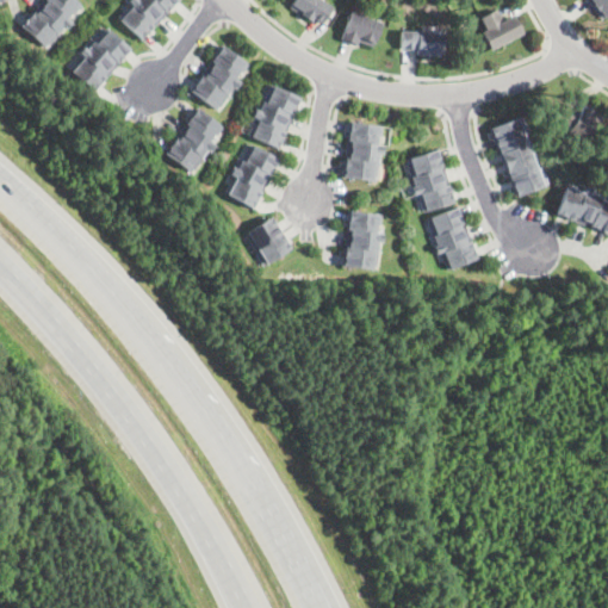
[(78,0),(85,6),(78,14),(75,12),(70,18),(78,23),(72,30),(67,25),(51,44),(49,43),(47,47),(23,26),(44,0),(78,0)]
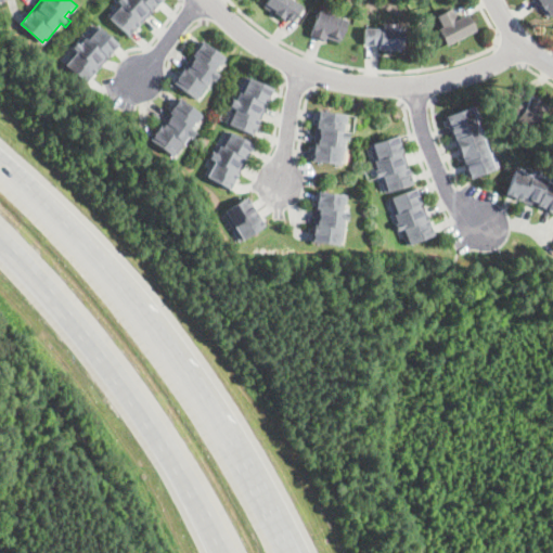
[(165,0),(153,13),(152,12),(151,13),(152,14),(143,24),(142,23),(140,24),(142,26),(132,38),(131,38),(111,20),(123,5),(117,1),(118,0),(165,0)]
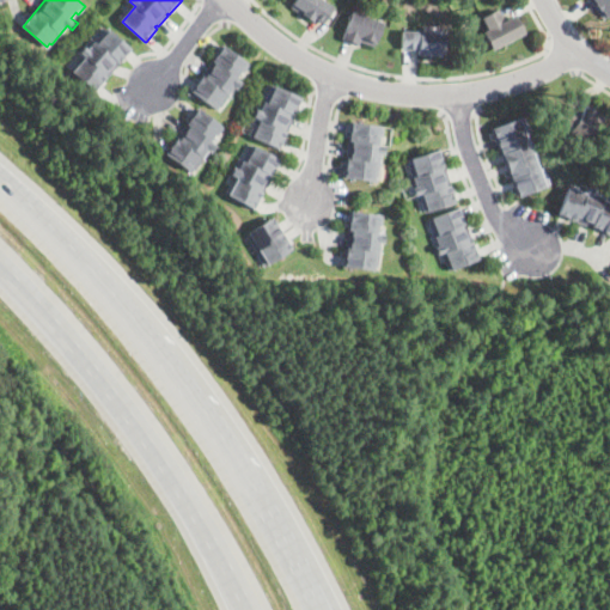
[(299,0),(325,0),(324,2),(336,11),(325,26),(317,20),(315,25),(293,10),(299,0)]
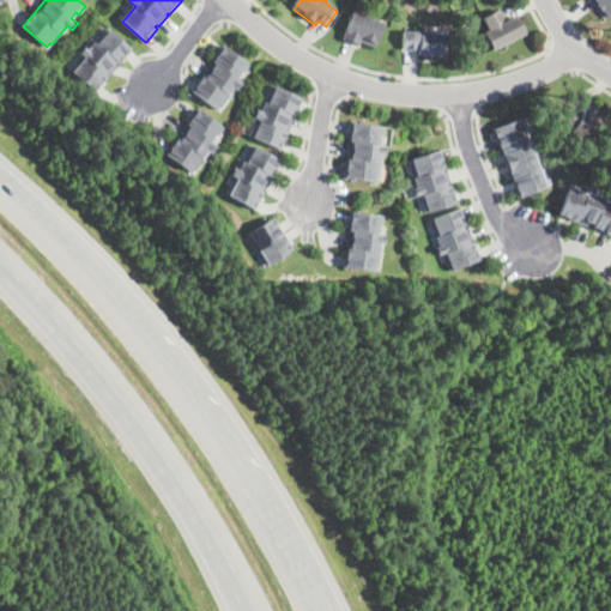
[(610,20),(608,23),(590,0),(610,0),(610,20)]
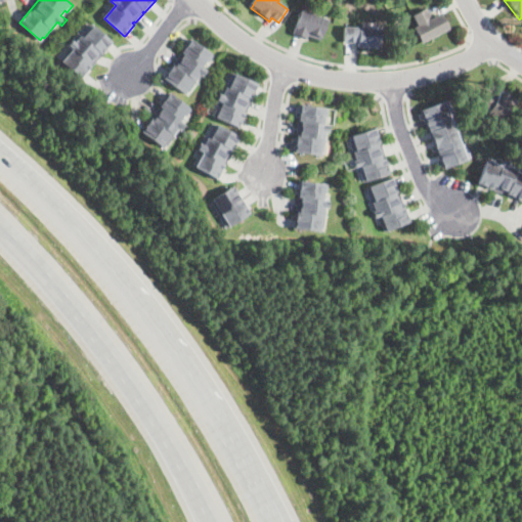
[(429,11),(434,20),(443,15),(451,32),(423,46),(415,31),(419,29),(414,18),(428,10),(429,11)]
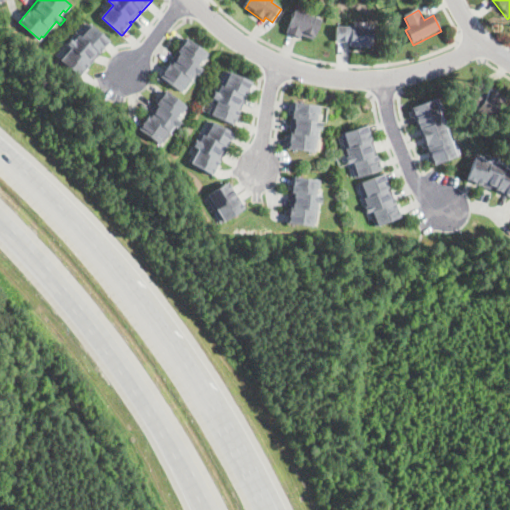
[(322,21),(315,41),(302,37),(300,41),(287,36),(296,12),(322,21)]
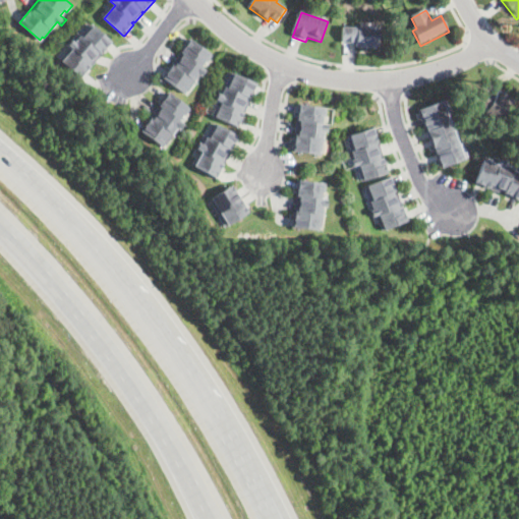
[(91,23),(114,43),(104,55),(101,53),(100,55),(102,57),(95,66),(92,63),(91,65),(93,67),(82,80),(62,63),(73,49),(68,45),(73,40),(76,43),(81,37),(83,38),(83,37),(80,35),(91,23)]
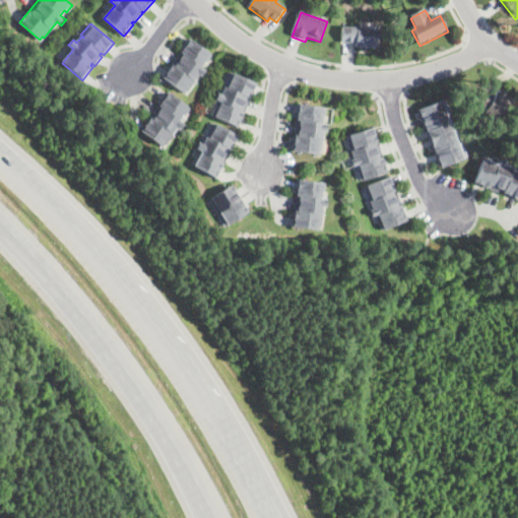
[(379,29),(378,51),(358,50),(358,46),(343,45),(343,28),(379,29)]
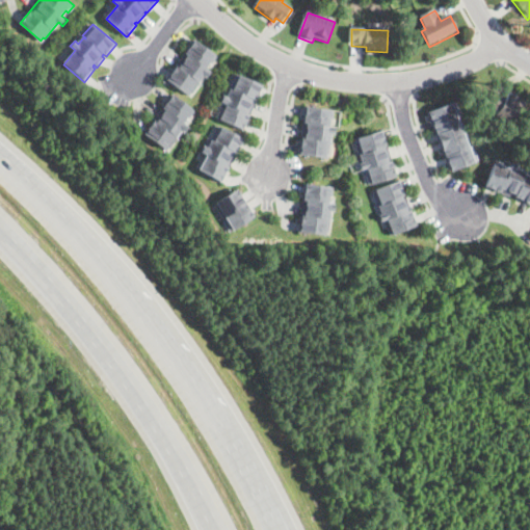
[(214,63),(212,62),(209,68),(215,73),(210,80),(205,77),(193,95),(191,94),(190,96),(167,81),(195,40),(219,56),(214,63)]
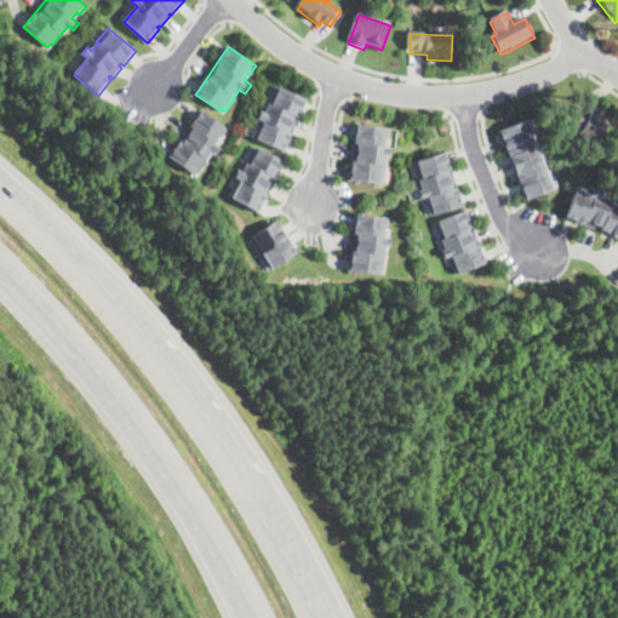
[(301,118),(298,116),(297,119),(299,120),(292,133),(291,132),(290,133),(293,135),(284,154),(257,139),(265,122),(257,119),(261,112),(265,113),(270,106),(272,106),(273,104),(272,103),(280,87),(308,102),(301,118)]
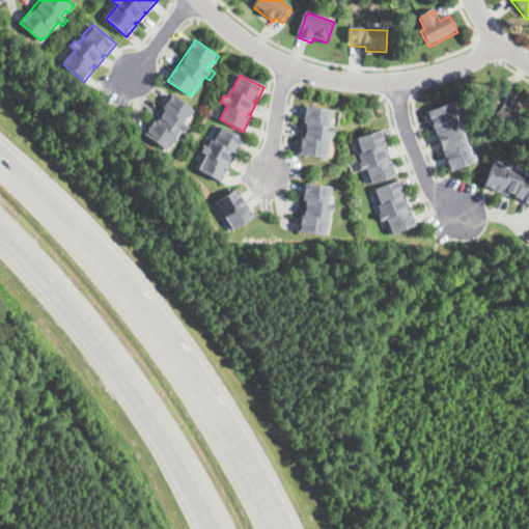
[(498,92),(506,99),(509,94),(525,104),(510,127),(496,117),(498,114),(488,107),(497,92),(498,92)]
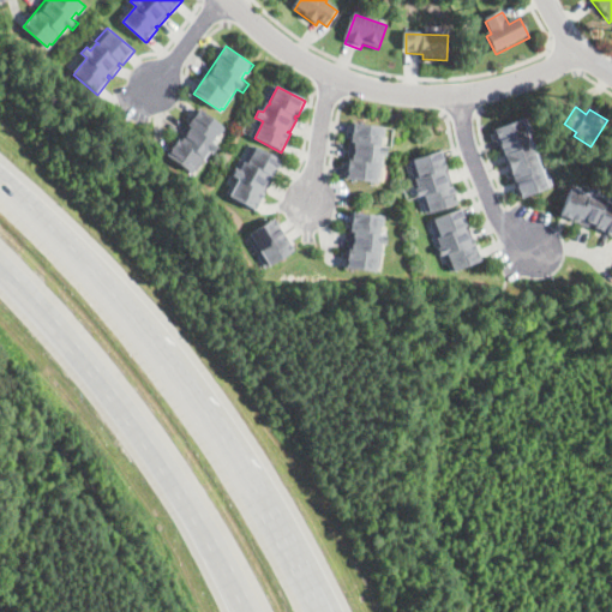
[(227,129),(222,137),(220,136),(215,143),(221,148),(216,155),(211,151),(198,172),(196,172),(195,173),(168,155),(199,109),(227,129)]
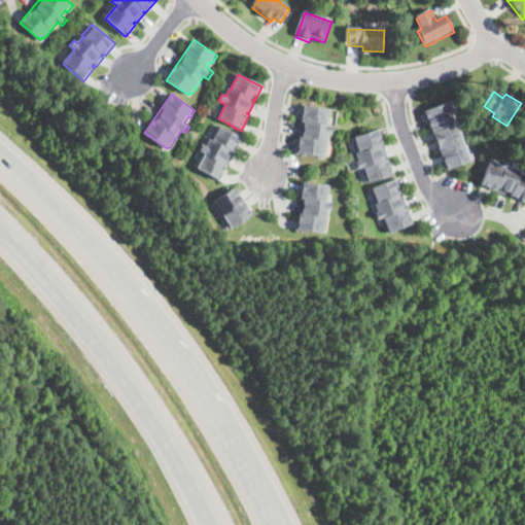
[(453,114),(456,123),(458,121),(465,139),(464,140),(466,144),(465,144),(465,146),(468,145),(469,148),(470,147),(476,160),(449,171),(424,112),(450,101),(455,113),(453,114)]
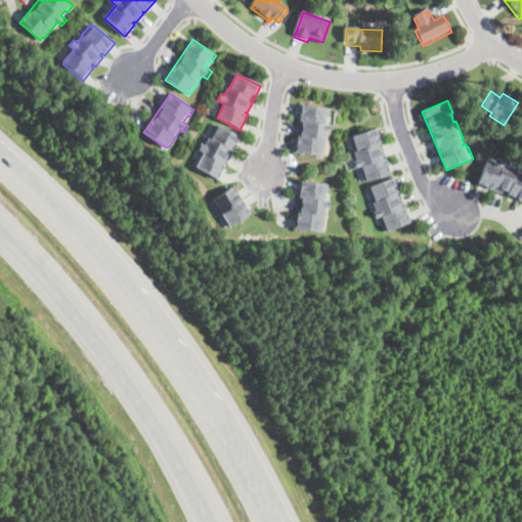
[(329,118),(325,118),(325,119),(327,119),(327,125),(331,125),(330,134),(329,134),(328,138),(325,138),(325,140),(327,140),(325,154),(323,154),(323,157),(296,154),(297,136),(300,137),(302,123),(300,122),(301,105),(330,109),(329,118)]
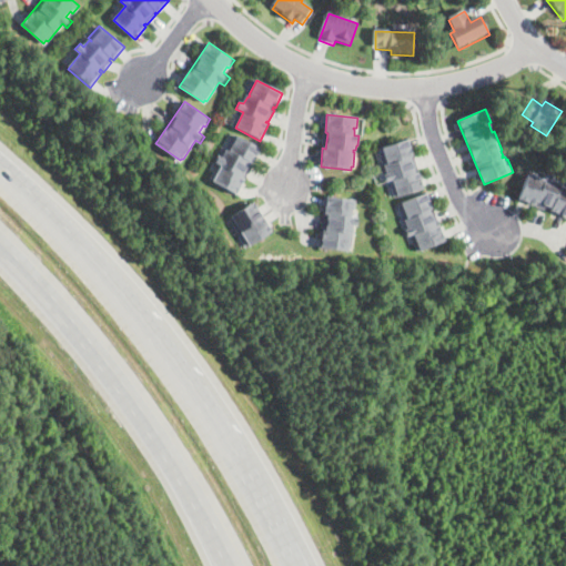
[(233,134),(262,151),(254,165),(252,164),(252,165),(254,167),(246,179),(243,177),(242,178),(246,180),(238,195),(212,181),(221,167),(214,163),(219,157),(223,159),(228,150),(229,151),(231,148),(226,145),(233,134)]
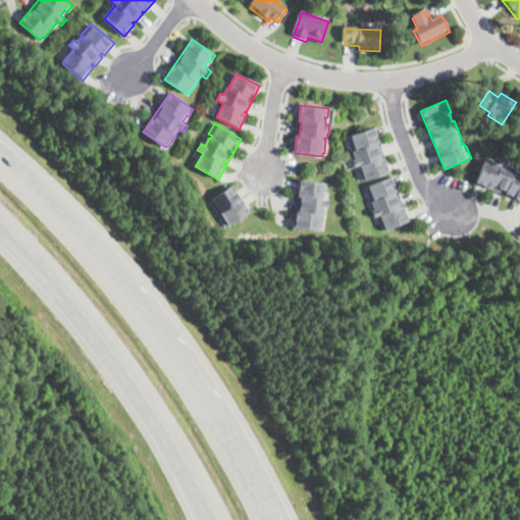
[(379,144),(379,145),(381,144),(384,156),(383,157),(384,158),(385,158),(391,173),(363,183),(359,166),(355,168),(353,162),(357,161),(354,151),(356,150),(351,136),(376,128),(380,143),(379,144)]
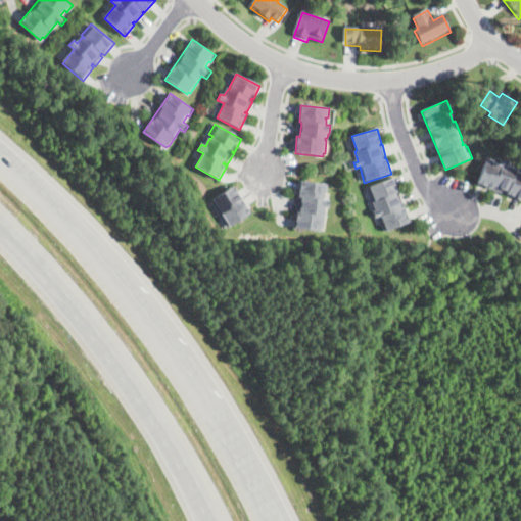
[(510,166),(520,169),(520,199),(508,196),(508,194),(507,194),(506,195),(494,191),(495,188),(492,187),(491,191),(477,185),(487,160),(502,166),(504,160),(511,163),(510,166)]
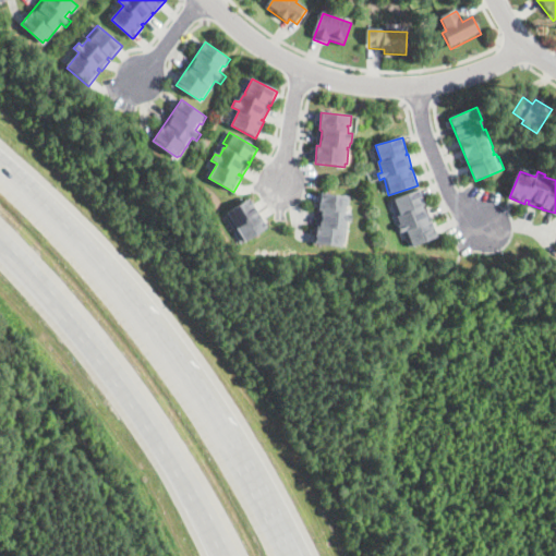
[(424,206),(425,207),(427,206),(433,219),(431,220),(431,221),(433,220),(439,237),(413,248),(407,231),(401,233),(399,226),(402,225),(399,216),(400,215),(394,200),(421,189),(426,205),(424,206)]
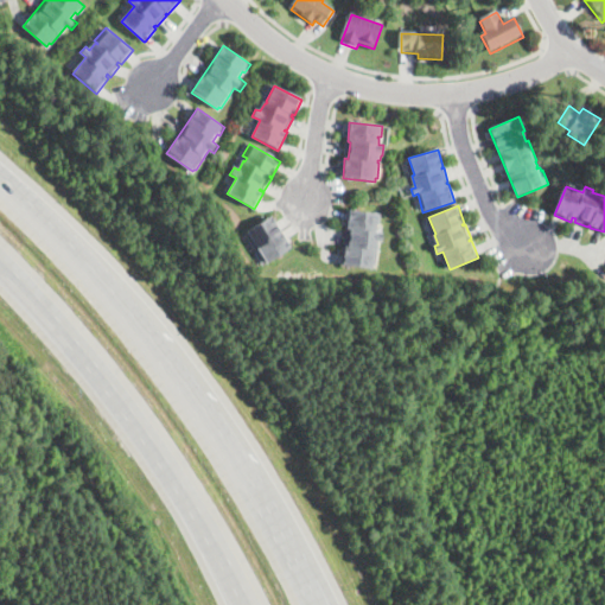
[(382,215),(381,225),(377,224),(376,233),(384,234),(382,243),(379,242),(379,244),(381,246),(381,249),(379,249),(377,252),(380,252),(377,266),(376,265),(375,269),(343,265),(346,247),(349,247),(352,230),(348,230),(350,210),(382,215)]
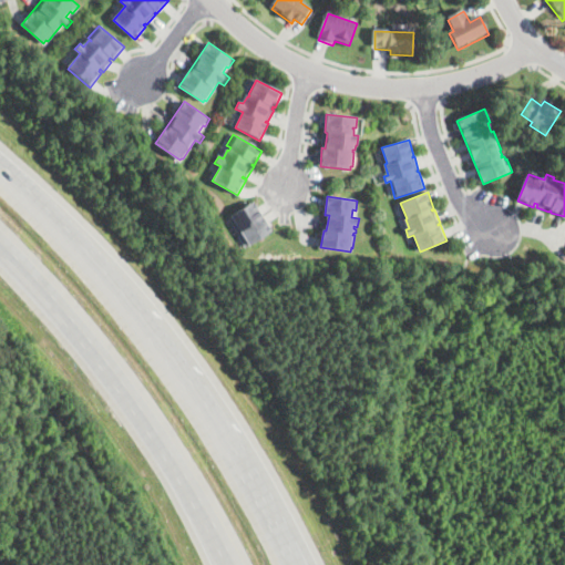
[(274,232),(246,248),(239,237),(242,235),(237,228),(234,230),(228,222),(234,219),(232,215),(255,201),(274,232)]
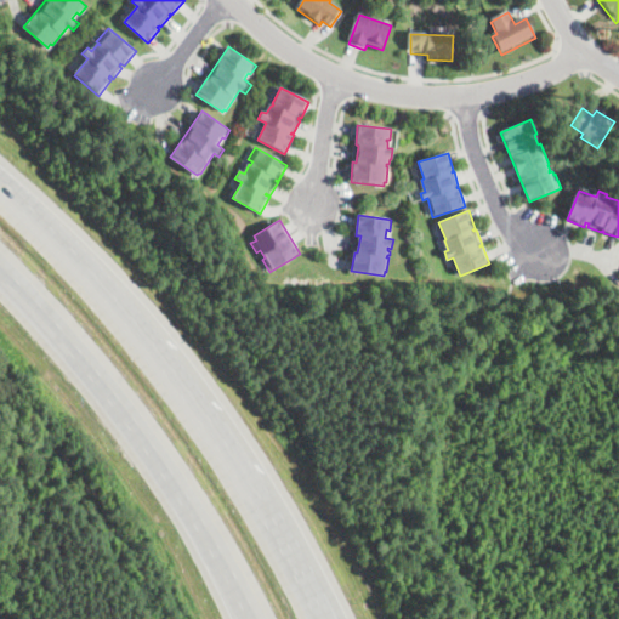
All buildings are outlined.
